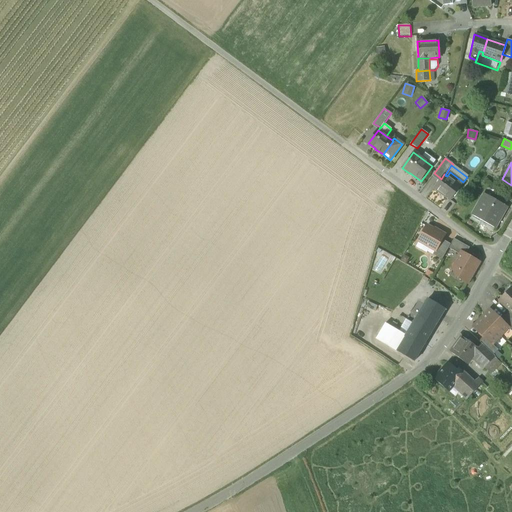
[(450,172),(447,176),(460,186),(463,182),(450,172)]
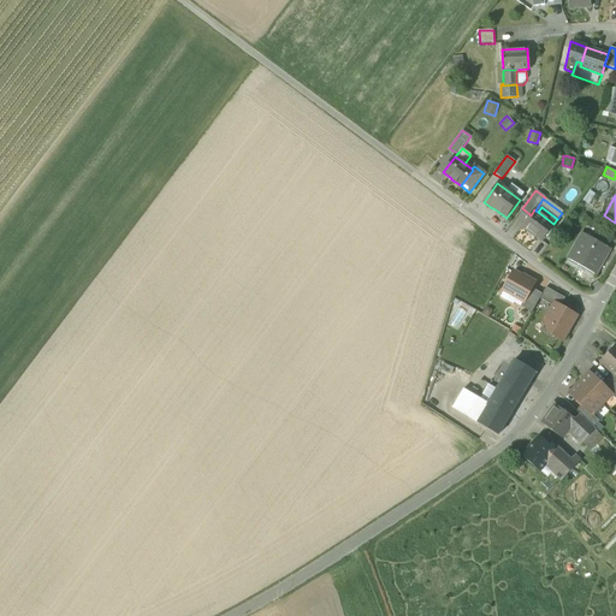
[(534,209),(531,215),(528,218),(522,226),(542,241),(554,224),(538,212),(535,211),(534,209)]
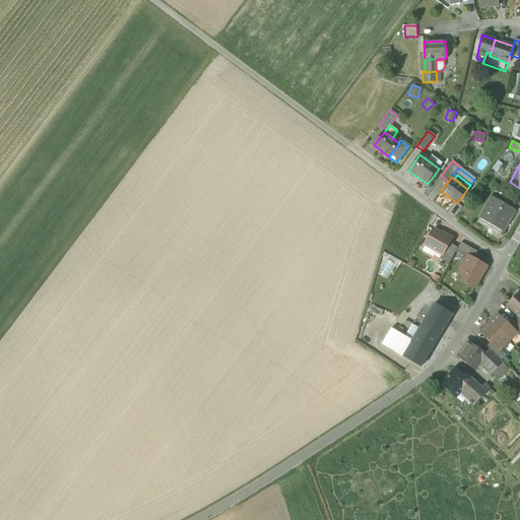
[(502,202),(513,209),(516,203),(506,195),(502,202)]
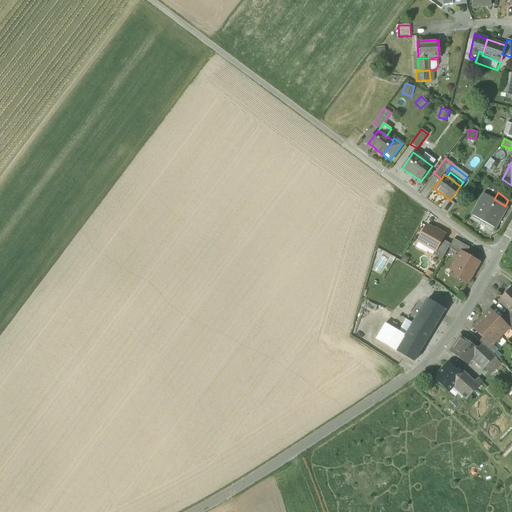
[(484,194),(477,207),(481,209),(488,196),(484,194)]
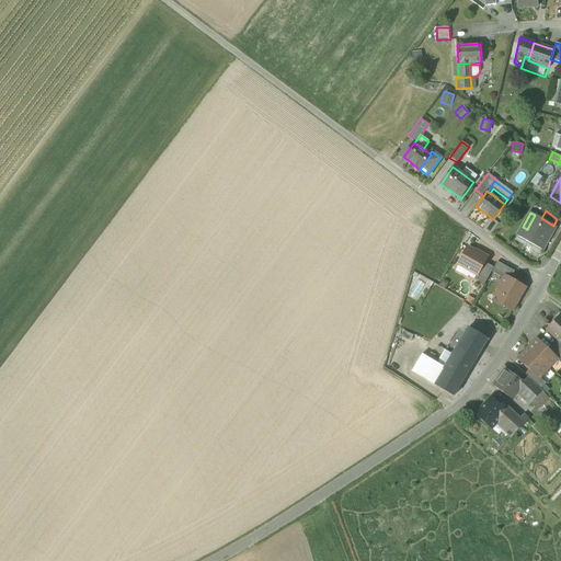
[(541,218),(535,215),(527,229),(523,227),(517,236),(542,250),(556,226),(553,226),(541,218)]
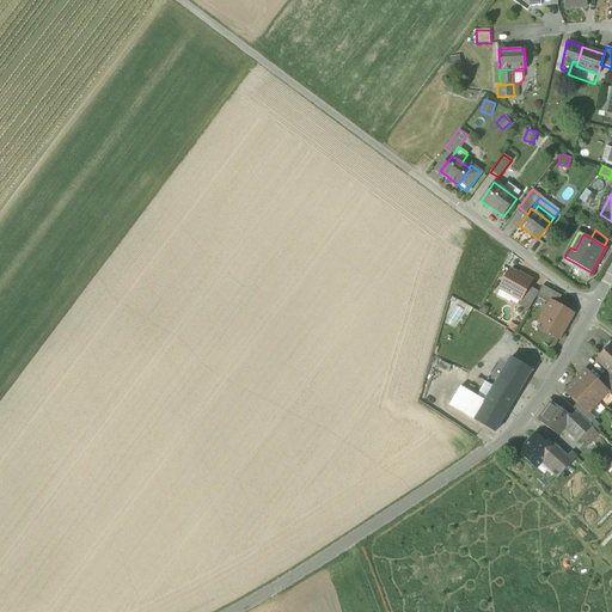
[(520,300),(528,286),(531,281),(510,269),(500,288),(520,300)]
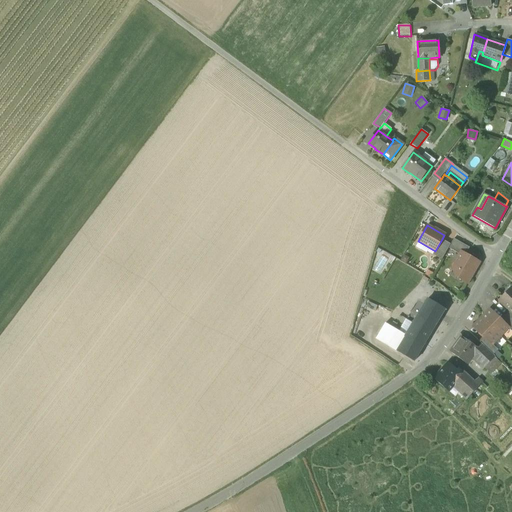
[(442,260),(448,248),(451,244),(442,239),(435,251),(432,255),(442,260)]
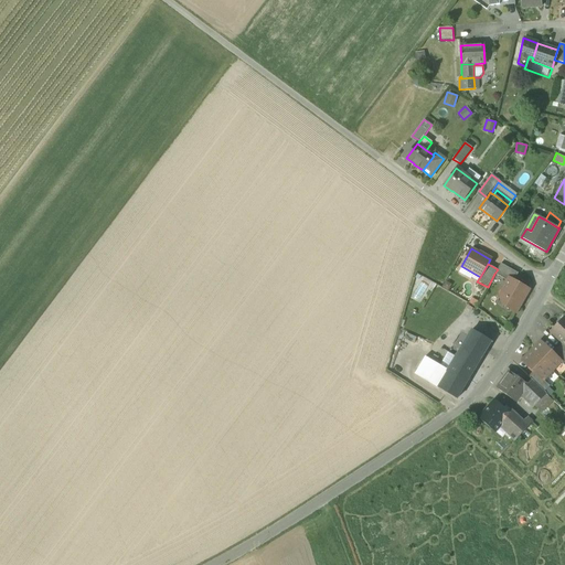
[(501,264),(498,269),(494,274),(508,281),(509,278),(513,281),(518,274),(501,264)]
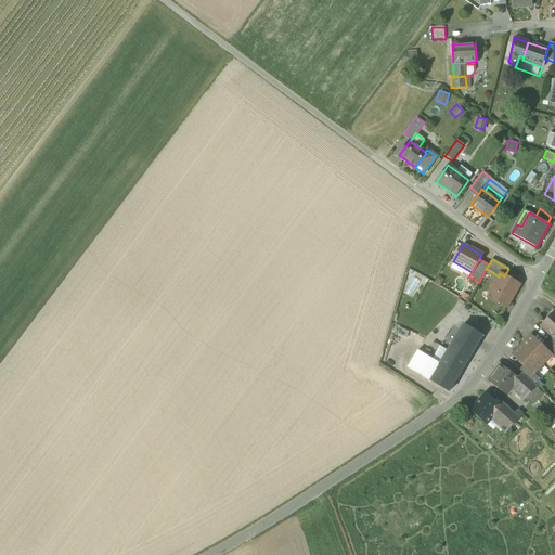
[(494,300),(506,307),(514,294),(513,293),(515,289),(517,288),(519,285),(504,276),(500,273),(499,276),(491,289),(498,294),(494,300)]
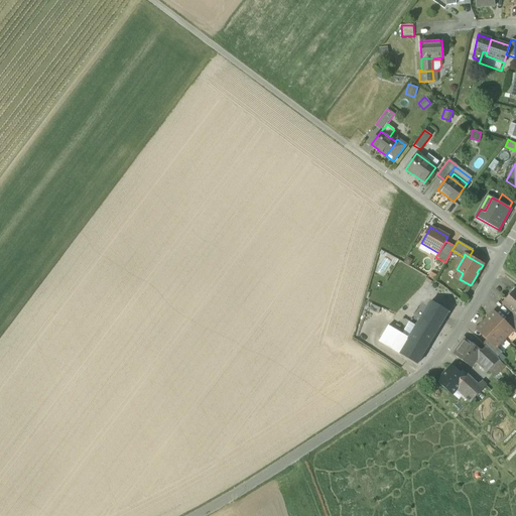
[(453,275),(460,279),(463,273),(457,269),(453,275)]
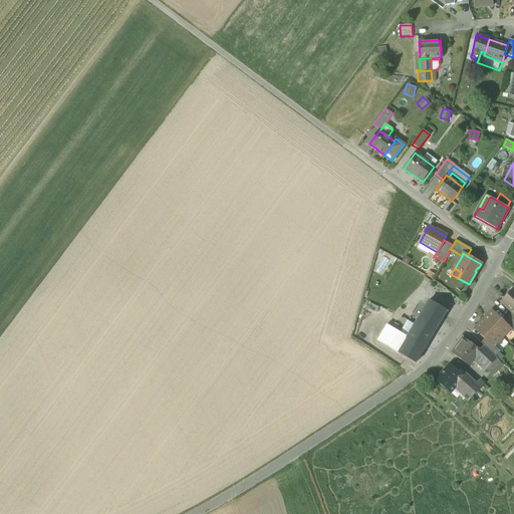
[(512,312),(513,314),(513,288),(501,302),(504,304),(504,303),(509,307),(508,308),(512,312)]
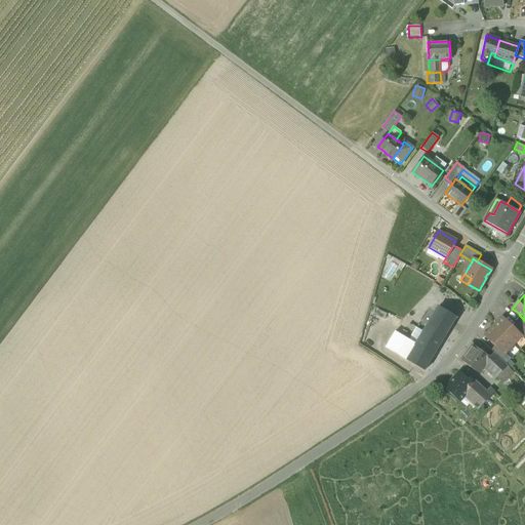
[(406,360),(425,371),(456,317),(439,307),(416,345),(406,360)]
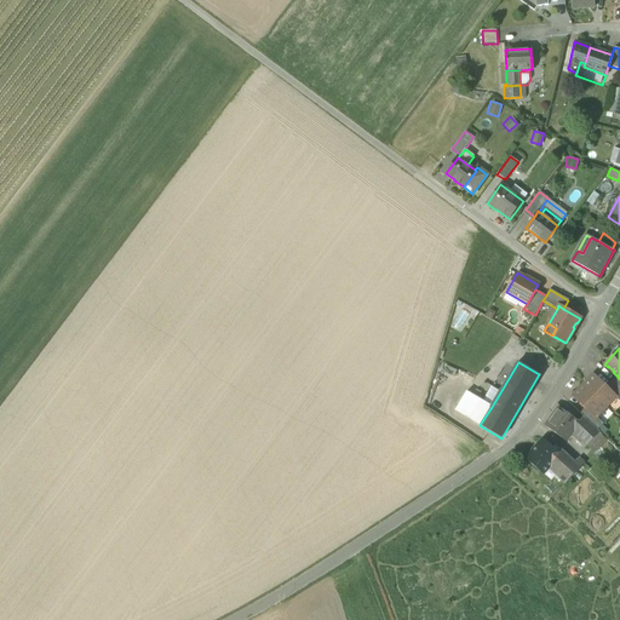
[(593,375),(584,386),(606,407),(614,397),(615,396),(607,389),(593,375)]
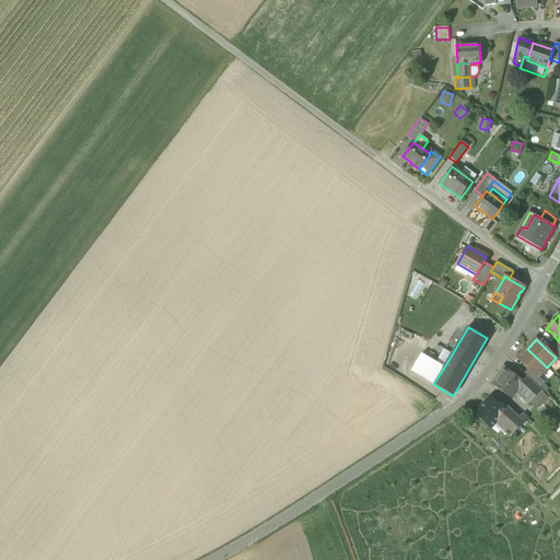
[(559,363),(559,352),(552,346),(548,351),(556,358),(555,359),(559,363)]
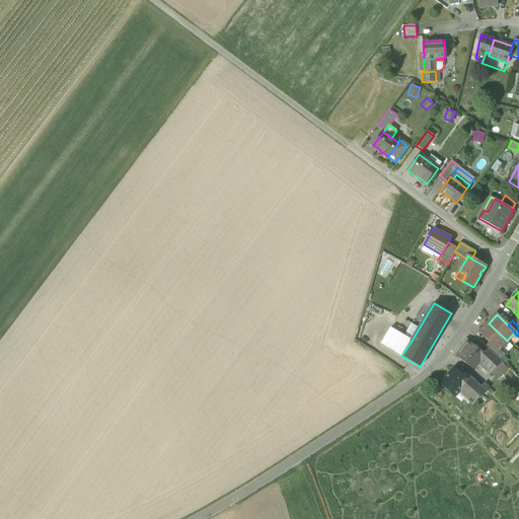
[(499,349),(507,341),(489,323),(479,331),(491,343),(498,350),(499,349)]
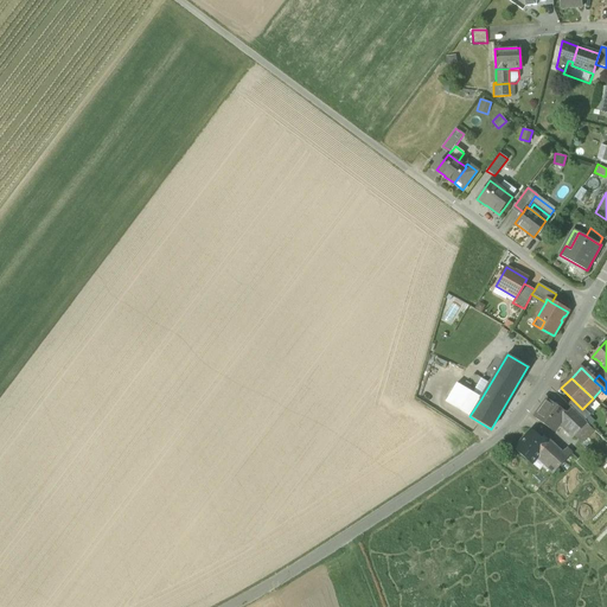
[(446,402),(470,416),(481,398),(457,383),(446,402)]
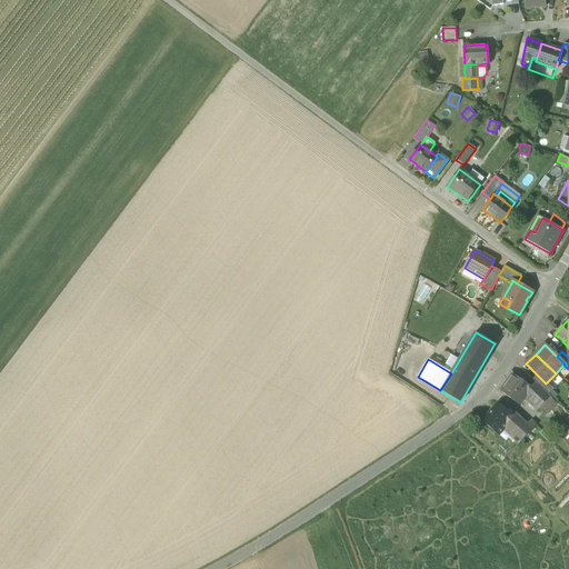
[(500,391),(519,405),(523,398),(531,387),(512,375),(500,391)]
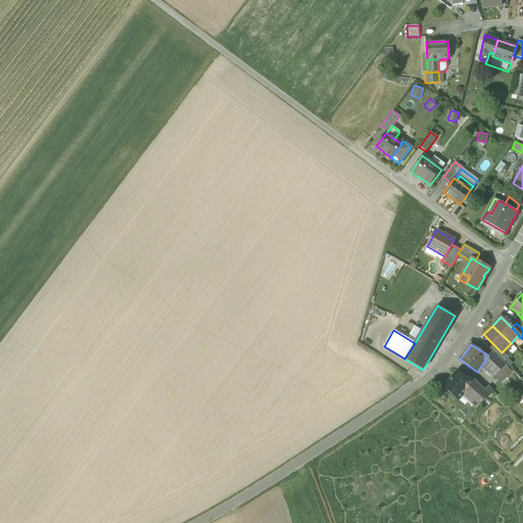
[(490,349),(504,363),(509,358),(503,351),(502,352),(494,345),(490,349)]
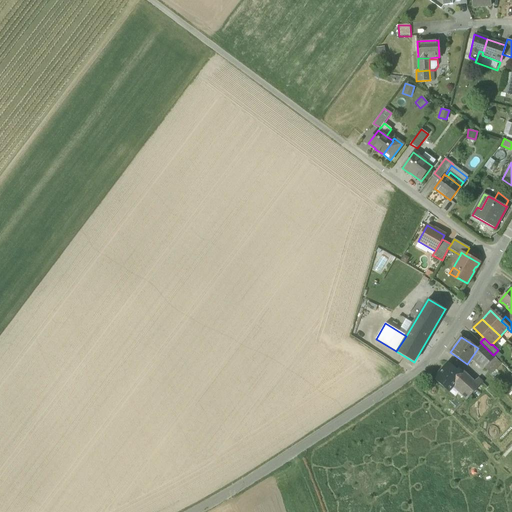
[(475,358),(484,368),(495,357),(481,344),(478,348),(471,358),(474,360),(475,358)]
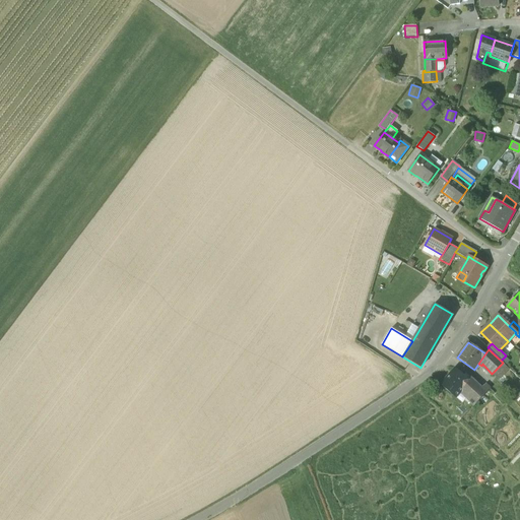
[(504,381),(510,387),(518,378),(503,363),(492,374),(502,383),(504,381)]
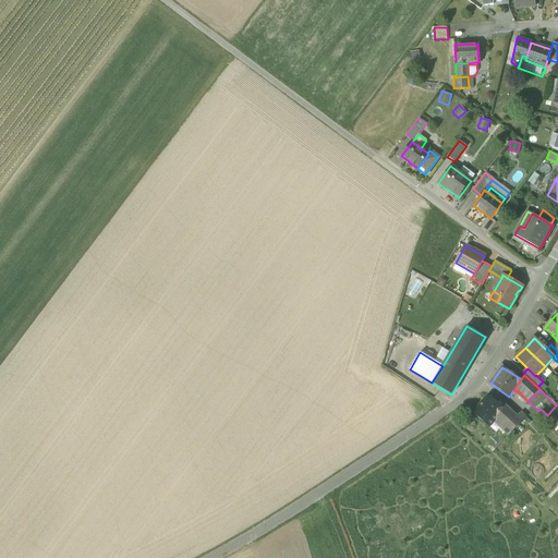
[(473,412),(488,426),(493,421),(493,420),(504,409),(489,395),(473,412)]
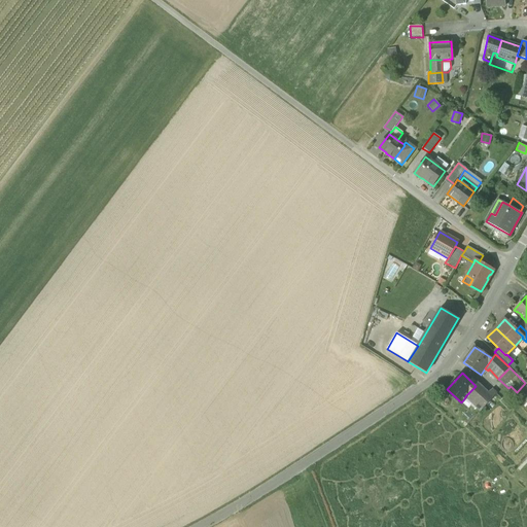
[(465,397),(481,411),(496,394),(491,389),(486,395),(476,386),(465,396),(465,397)]
